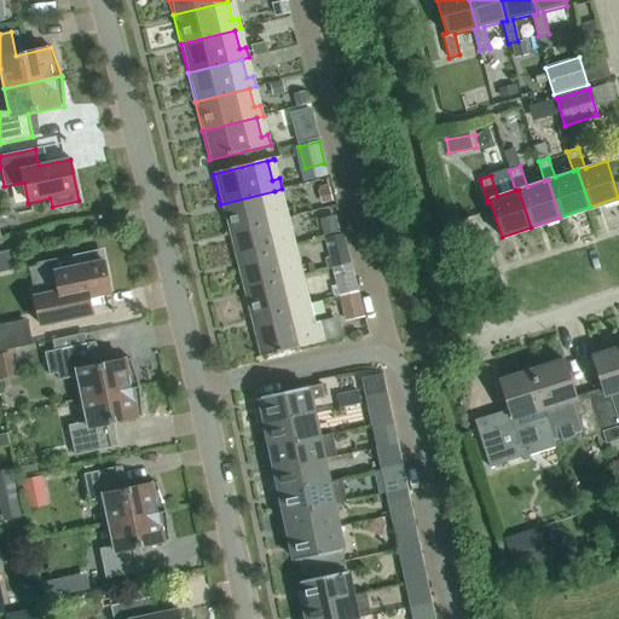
[(220,204),(227,235),(282,221),(289,220),(287,208),(279,209),(275,191),(220,204)]
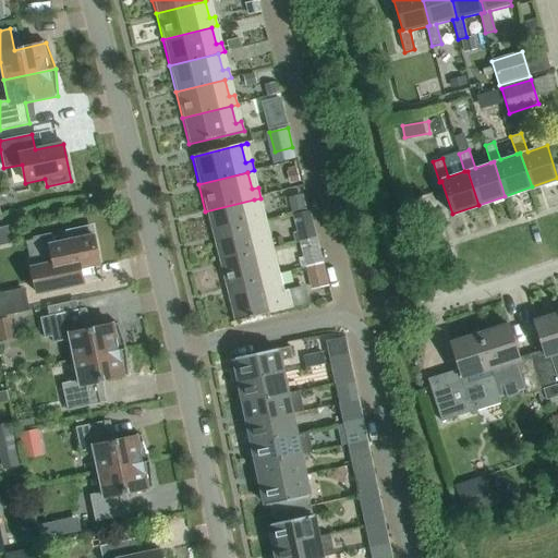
[(254,199),(205,211),(211,238),(261,226),(267,225),(265,215),(258,217),(254,199)]
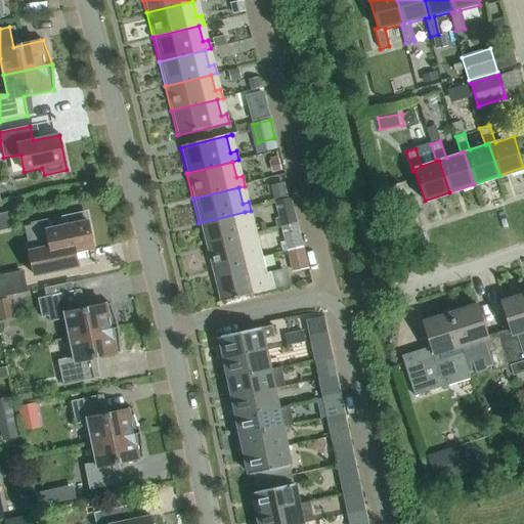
[(277,213),(293,209),(291,199),(274,203),(277,213)]
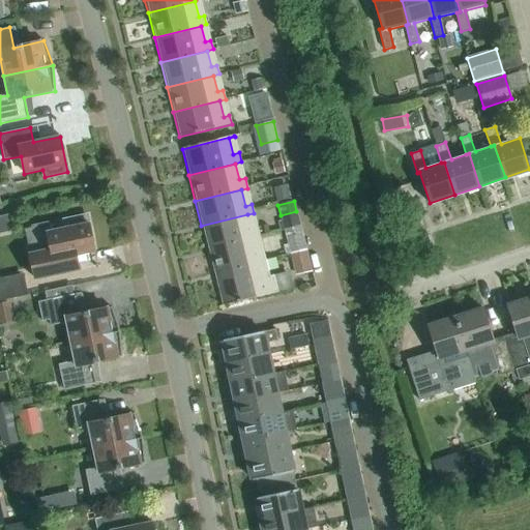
[(0,232),(19,226),(13,210),(0,214),(0,232)]
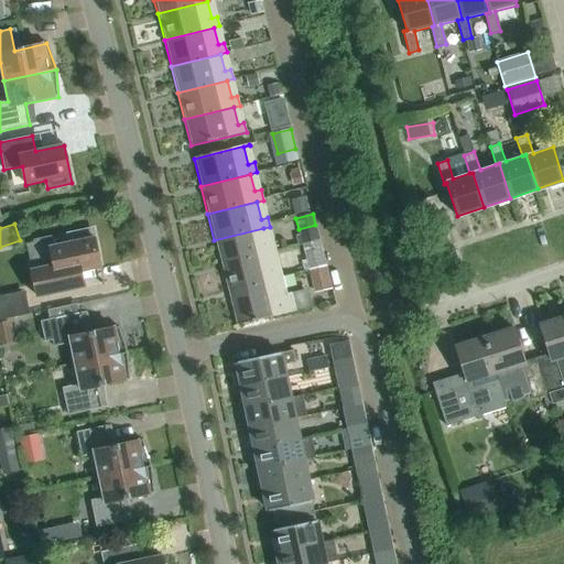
[(263,228),(214,240),(220,268),(270,256),(277,253),(274,243),(268,246),(263,228)]
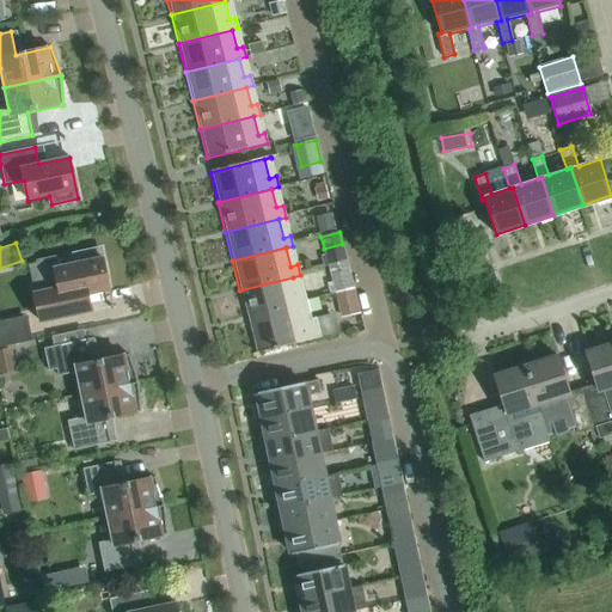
[(37,267),(29,268),(41,323),(93,312),(90,295),(109,291),(101,250),(74,255),(75,263),(59,267),(57,257),(36,262),(37,267)]
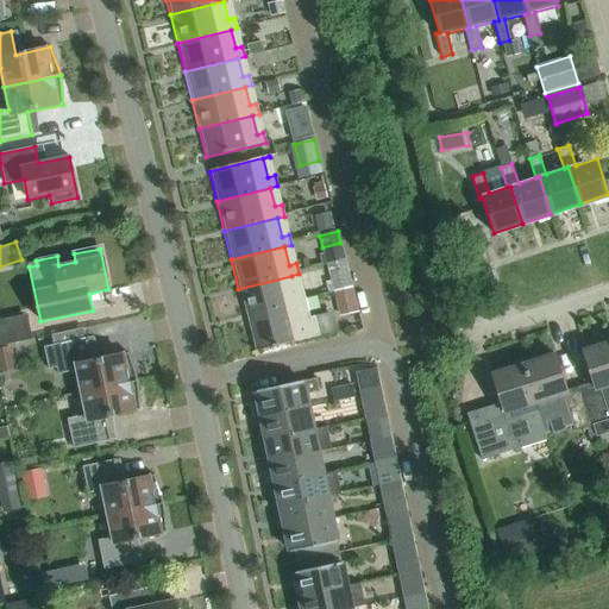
[(349,274),(345,262),(327,267),(330,278),(349,274)]
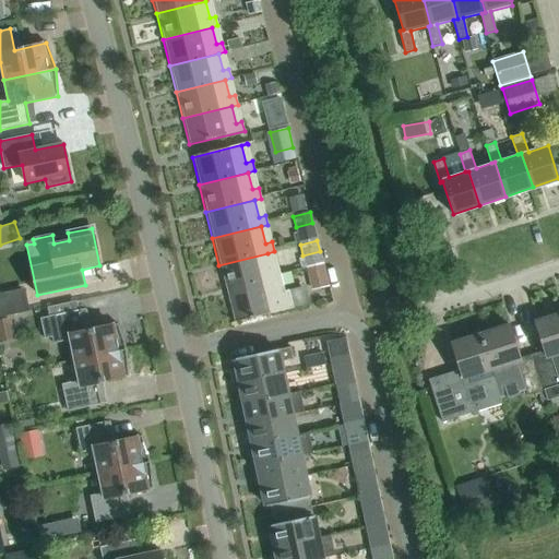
[(218,265),(226,292),(281,278),(278,269),(272,270),(268,253),(218,265)]
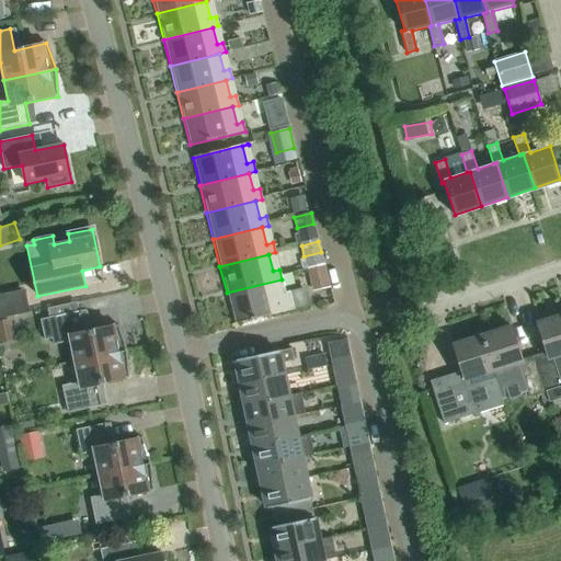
[(330,288),(325,268),(308,273),(312,293),(330,288)]
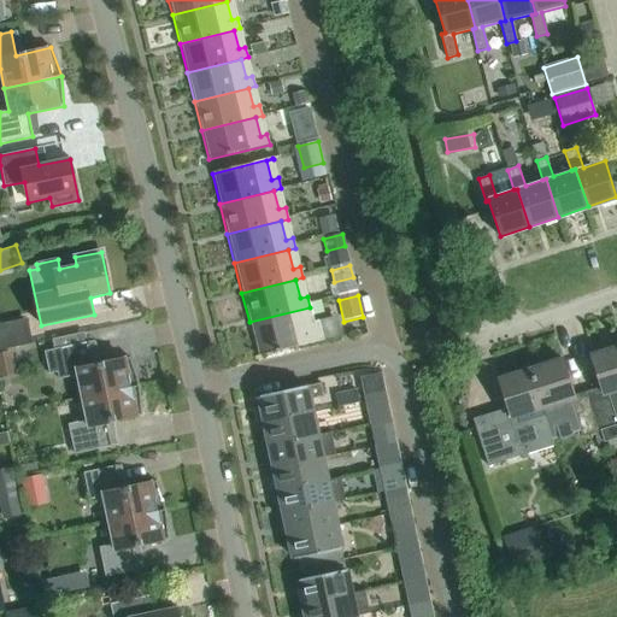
[(310,307),(250,322),(258,357),(323,341),(318,321),(313,322),(310,307)]
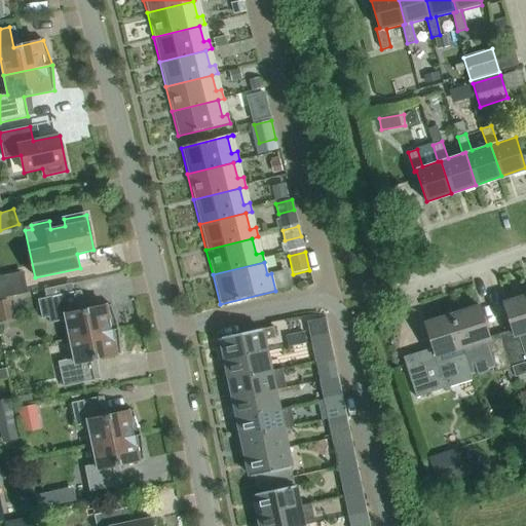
[(271,273),(275,291),(292,287),(288,269),(271,273)]
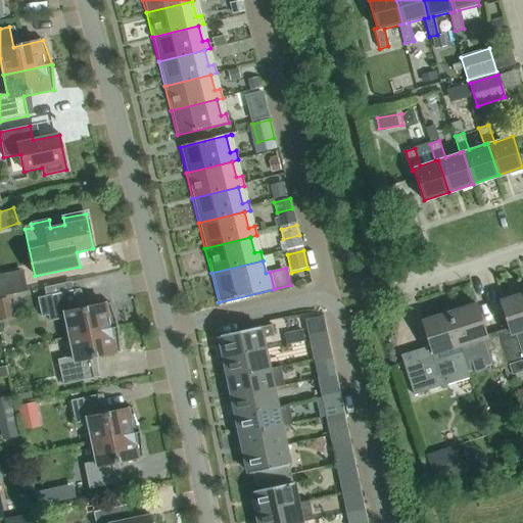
[(0,296),(26,292),(21,270),(0,274),(0,296)]
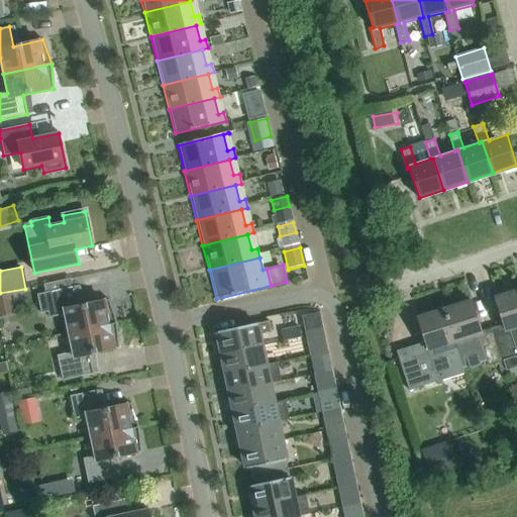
[(65,315),(69,333),(116,323),(108,300),(79,306),(74,287),(73,287),(71,279),(43,285),(45,293),(37,295),(41,313),(47,312),(48,318),(65,315)]
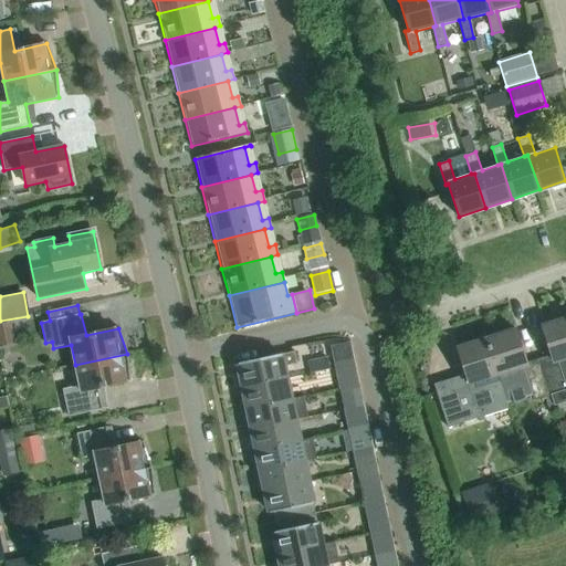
[(538,359),(551,396),(565,390),(565,388),(558,364),(565,360),(565,317),(541,326),(551,356),(538,359)]
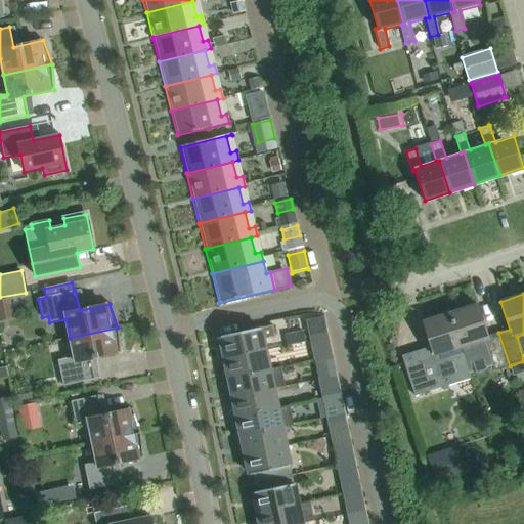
[(0,321),(13,319),(9,299),(0,300),(0,321)]
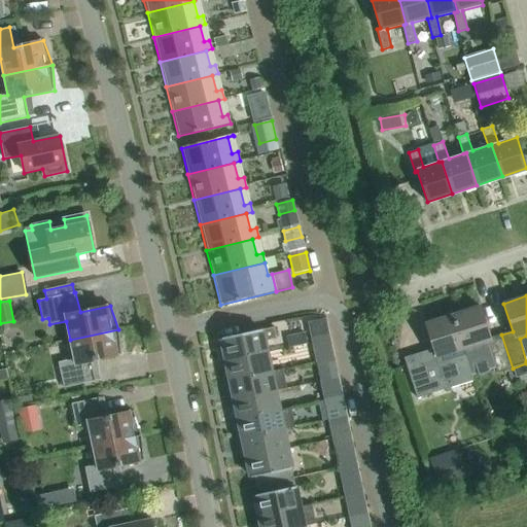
[(480,307),(453,315),(464,351),(463,351),(467,363),(471,376),(478,374),(478,376),(489,372),(489,370),(495,369),(496,374),(513,369),(501,335),(490,339),(480,307)]
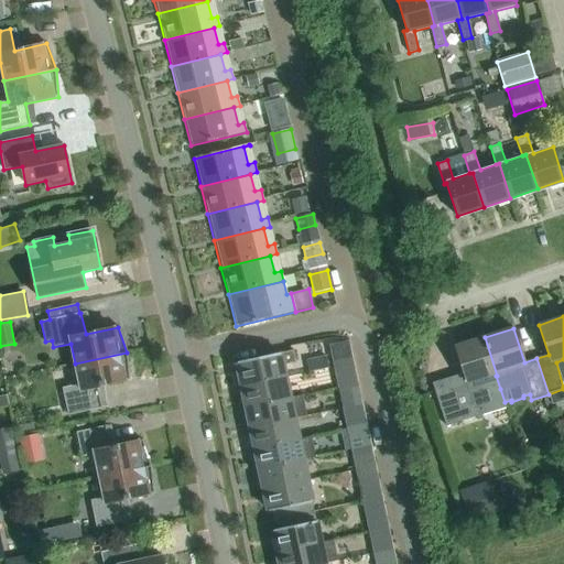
[(453,382),(434,389),(446,426),(465,420),(481,415),(506,408),(505,402),(500,389),(496,376),(497,376),(485,337),(455,346),(466,379),(453,382)]
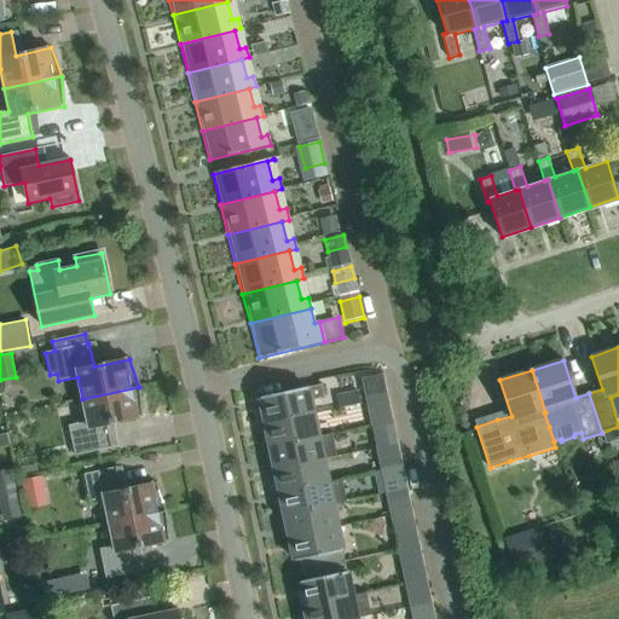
[(313,415),(310,401),(324,398),(322,385),(260,398),(264,411),(261,415),(262,422),(266,423),(266,424),(313,415)]
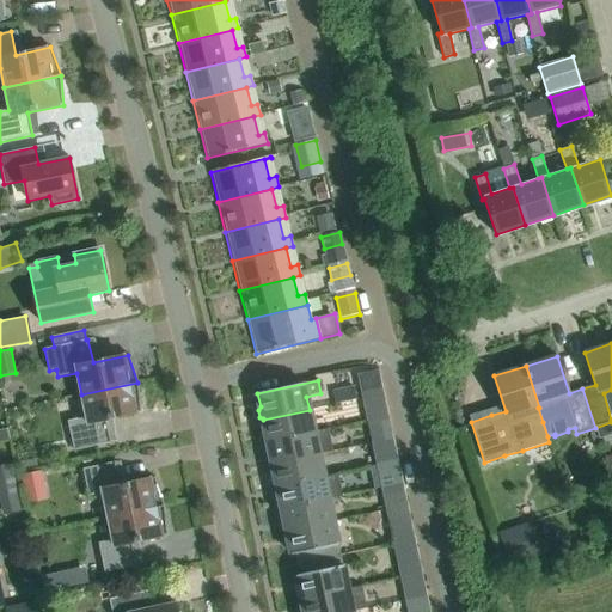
[(138,383),(81,395),(86,417),(67,421),(73,451),(110,442),(105,420),(140,412),(138,383)]
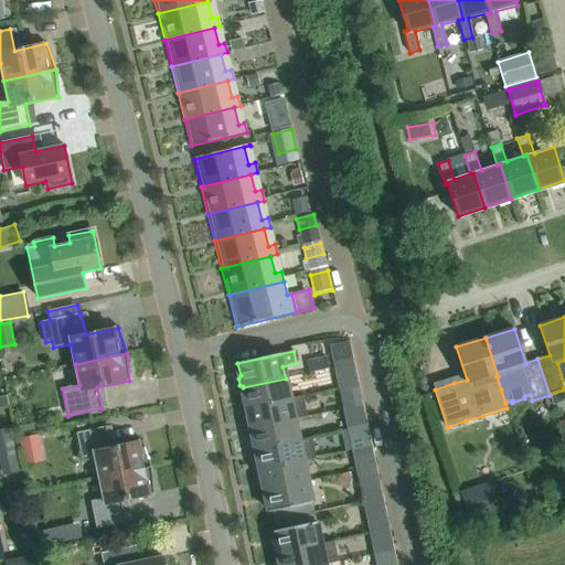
[(334,368),(354,364),(352,354),(333,359),(334,368)]
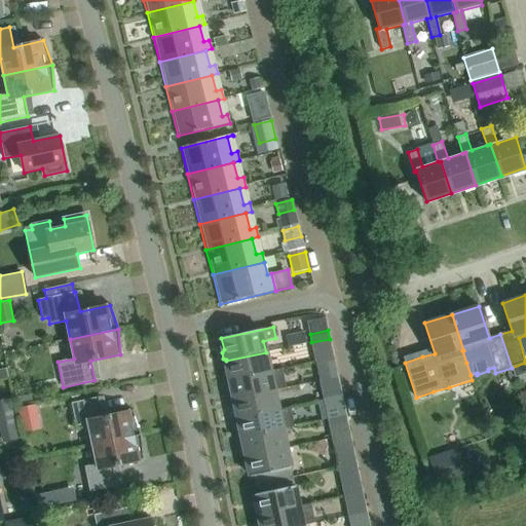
[(330,339),(311,342),(315,362),(334,358),(330,339)]
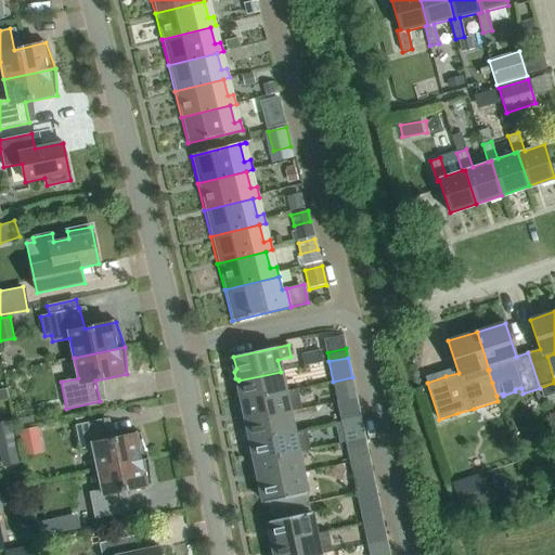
[(243,401),(285,391),(281,372),(239,381),(243,401)]
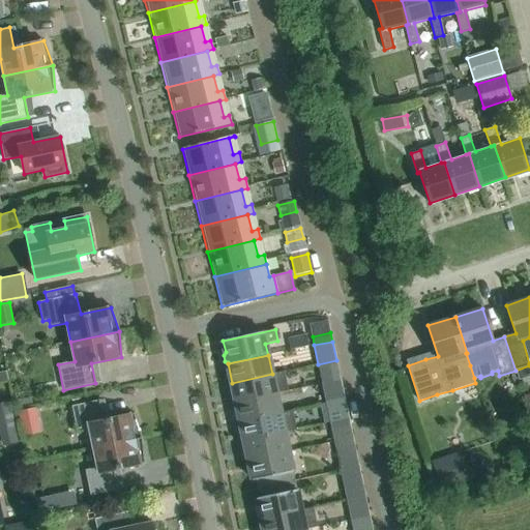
[(284,373),(272,375),(272,374),(232,383),(230,386),(231,392),(234,393),(236,402),(275,393),(276,393),(288,391),(284,373)]
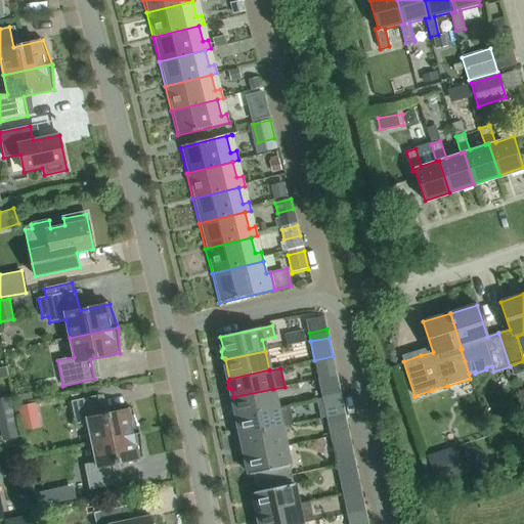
[(318,380),(337,376),(335,368),(317,372),(318,380)]
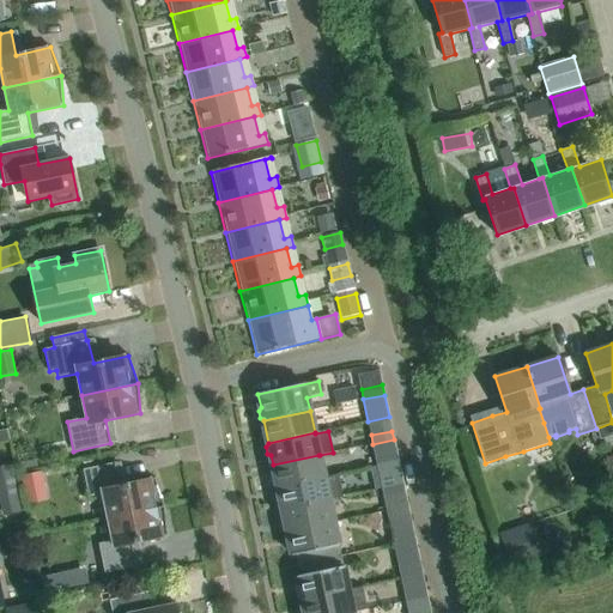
[(394,439),(372,444),(377,467),(399,462),(394,439)]
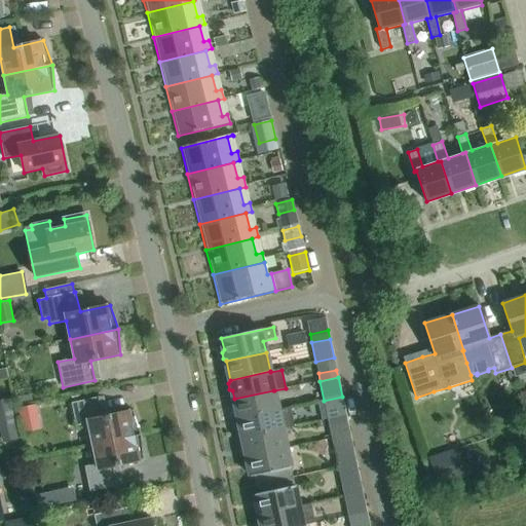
[(277,410),(274,390),(273,390),(234,399),(238,418),(277,410)]
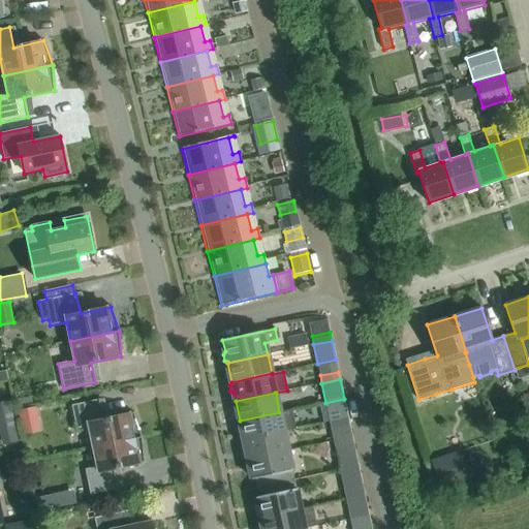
[(93,447),(142,437),(133,413),(102,419),(98,400),(71,406),(76,431),(89,429),(93,447)]
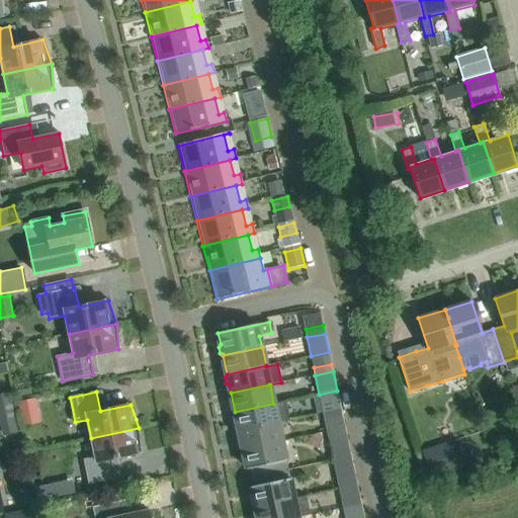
[(0,426),(2,437),(18,433),(9,394),(0,395),(0,426)]
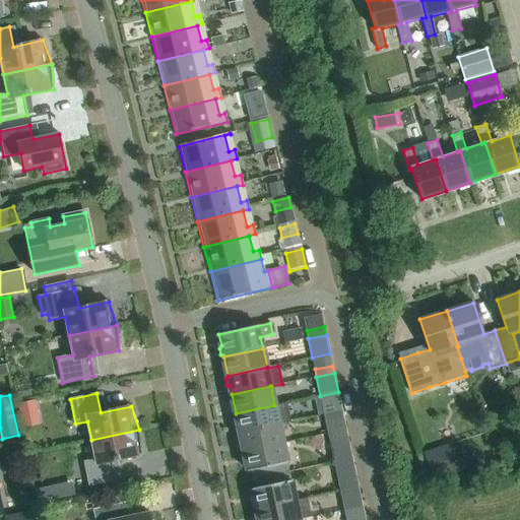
[(286,403),(275,406),(274,405),(236,413),(240,433),(278,425),(290,421),(286,403)]
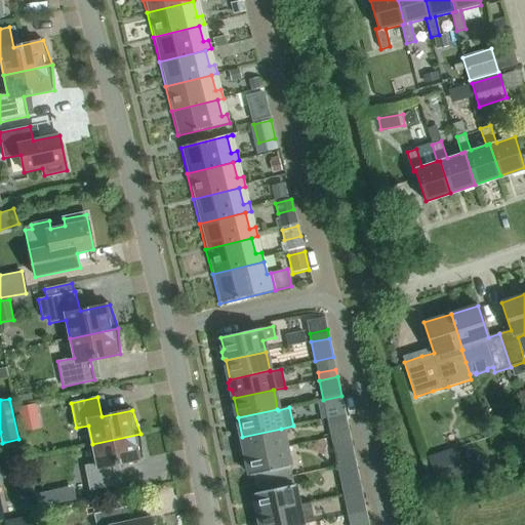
[(327,418),(346,414),(344,408),(326,411),(327,418)]
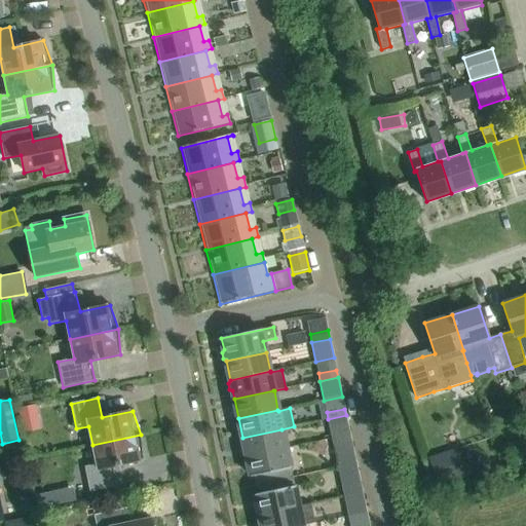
[(346,415),(328,419),(330,426),(347,423),(346,415)]
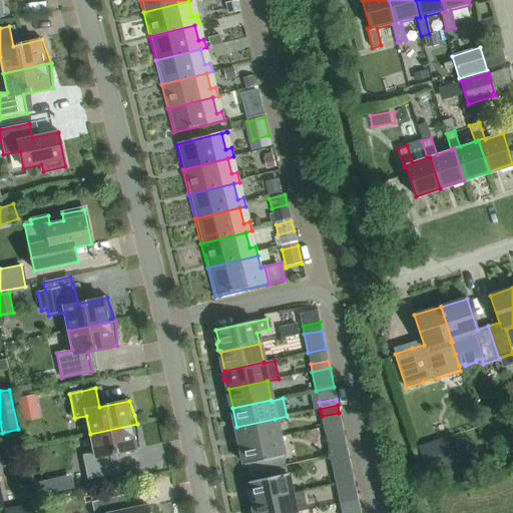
[(279,438),(275,419),(236,427),(236,428),(234,430),(235,436),(238,438),(240,446),(279,438)]
